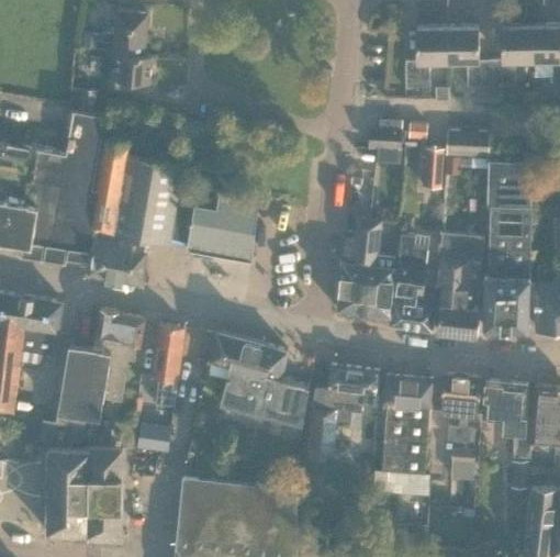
[(112,54),(116,54),(144,56),(147,14),(114,12),(113,33),(100,32),(99,43),(112,44),(112,54)]
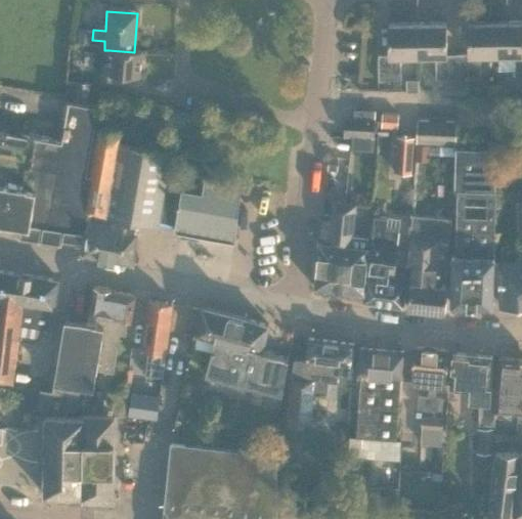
[(521,24),(495,25),(495,56),(514,56),(514,79),(521,79),(521,24)]
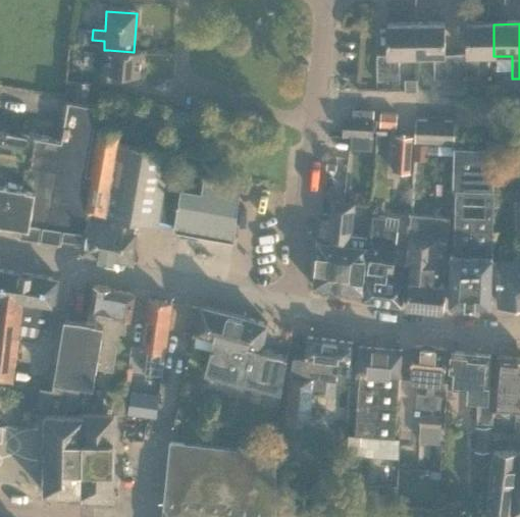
[(465,56),(454,56),(455,80),(476,80),(475,57),(494,56),(494,24),(464,24),(465,56)]
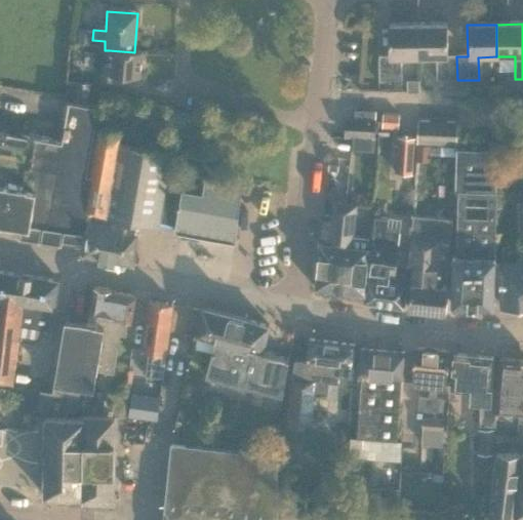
[(416,56),(415,26),(389,26),(389,57),(377,57),(377,81),(400,81),(400,56),(416,56)]
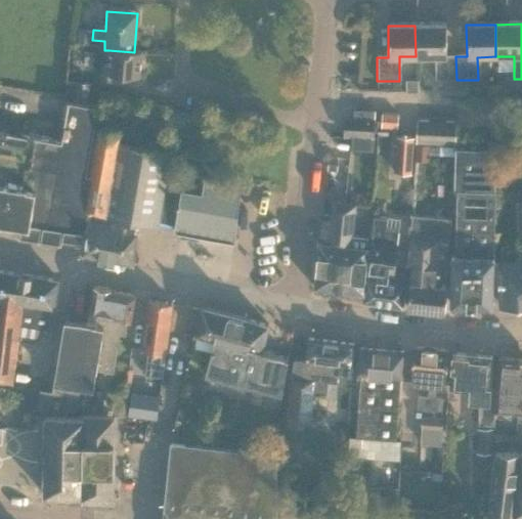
[(444,26),(415,26),(416,56),(434,56),(435,80),(457,80),(455,56),(445,56),(444,26)]
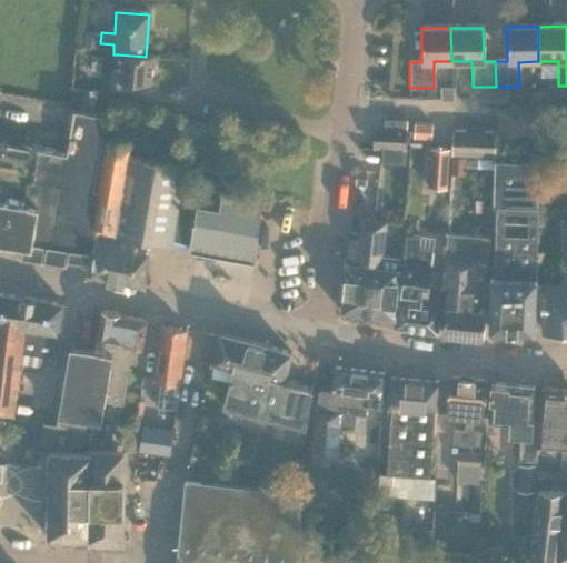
[(97,49),(97,39),(83,38),(82,48),(97,49)]
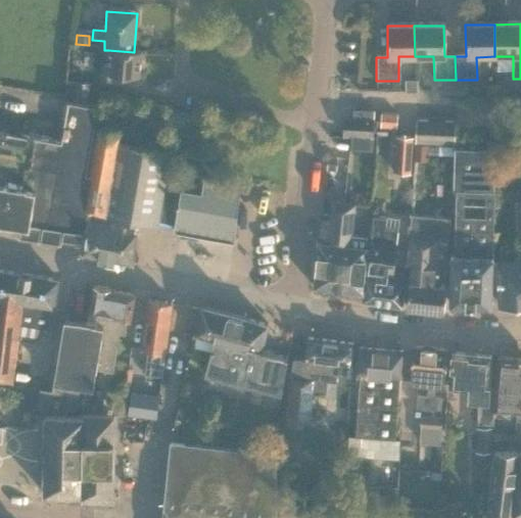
[(141,53),(134,52),(108,50),(107,65),(102,64),(102,76),(107,76),(106,84),(123,85),(124,77),(139,78),(141,53)]
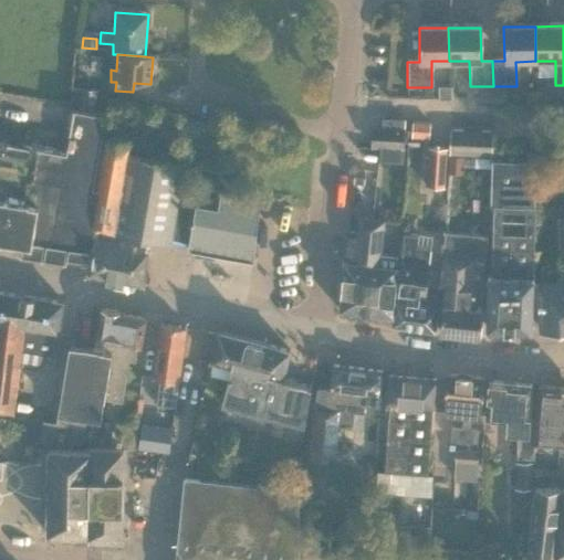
[(77,111),(110,114),(111,104),(94,103),(95,93),(80,91),(77,111)]
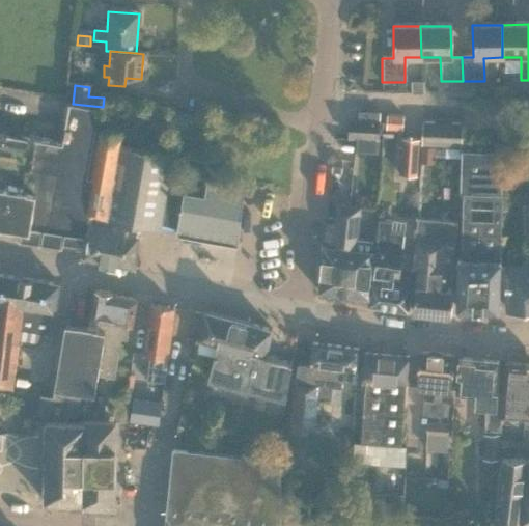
[(504,106),(490,105),(490,104),(464,104),(463,127),(489,128),(489,127),(504,127),(504,106)]
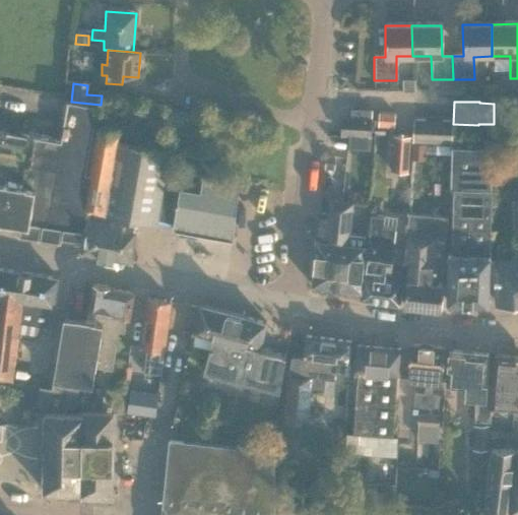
[(0,221),(17,226),(15,238),(59,245),(60,238),(79,241),(78,243),(81,243),(83,229),(86,229),(88,215),(89,211),(83,210),(85,200),(83,200),(87,177),(84,176),(95,108),(66,103),(59,142),(0,132),(0,221)]
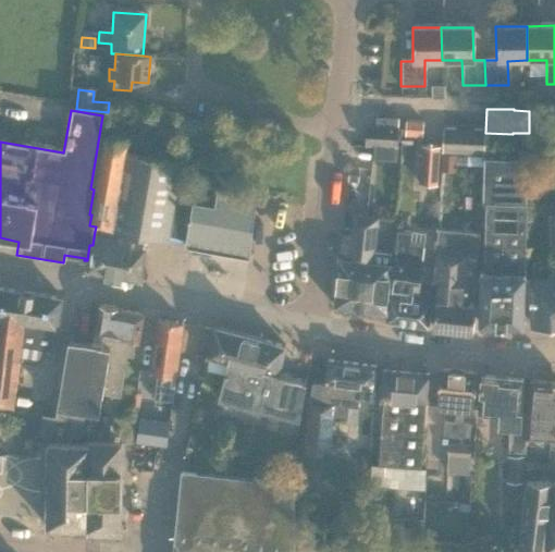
[(364,148),(377,148),(377,164),(389,164),(390,149),(396,149),(397,120),(374,119),(374,127),(365,127),(364,148)]
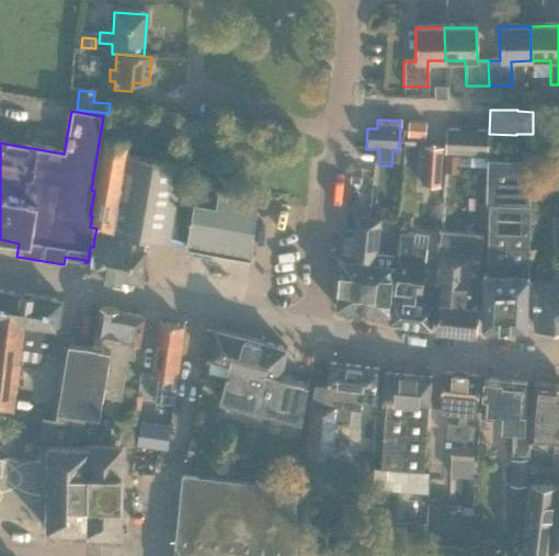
[(445,156),(487,158),(488,133),(446,131),(445,156)]
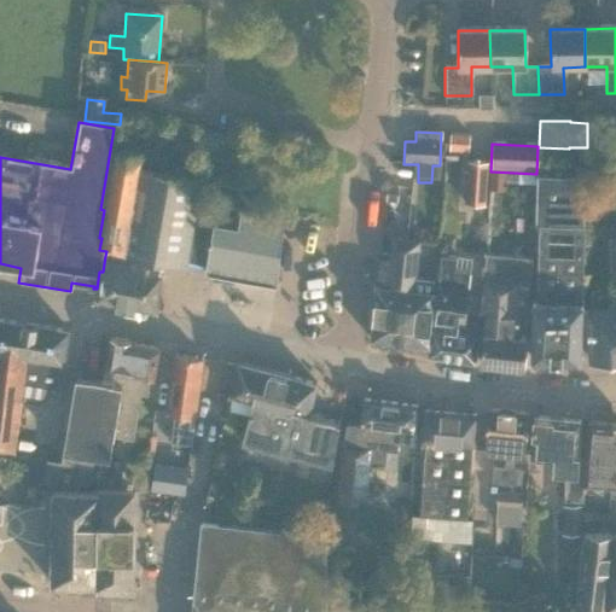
[(115,151),(104,210),(99,238),(102,238),(99,250),(106,251),(105,256),(163,267),(186,270),(186,264),(207,268),(205,274),(275,286),(284,226),(239,217),(237,233),(193,226),(201,182),(166,176),(169,155),(143,150),(141,156),(115,151)]
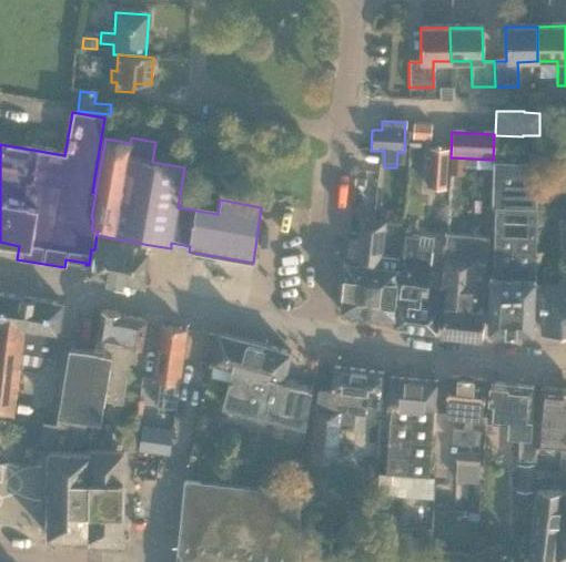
[(428,151),(426,190),(445,191),(446,151),(428,151)]
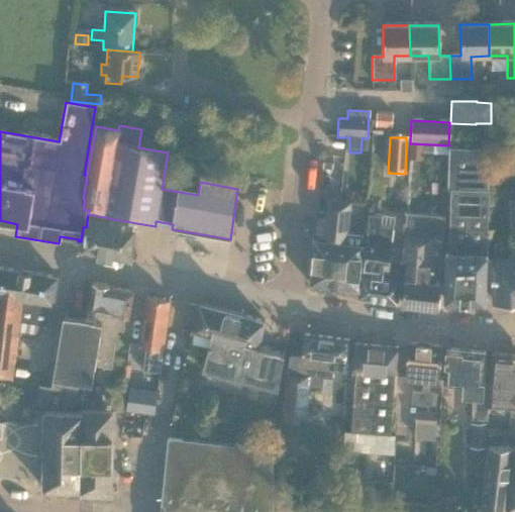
[(421,162),(421,146),(409,145),(408,161),(421,162)]
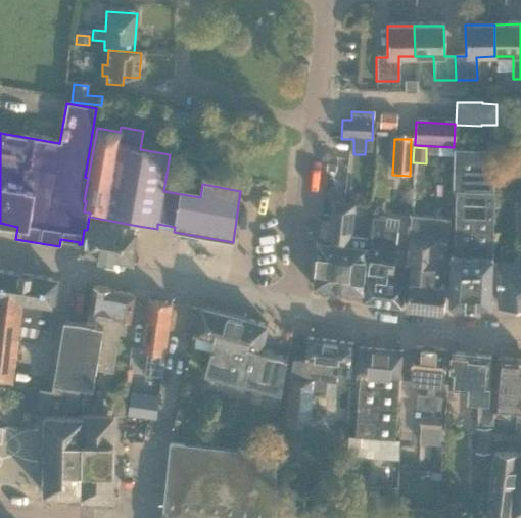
[(520,148),(505,148),(504,162),(520,162),(520,148)]
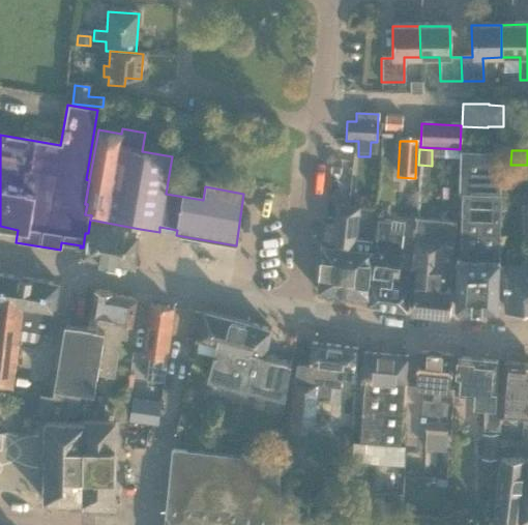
[(458,195),(461,195),(461,260),(458,260),(456,310),(498,311),(499,263),(497,262),(500,196),(502,154),(461,152),(461,153),(459,153),(458,195)]
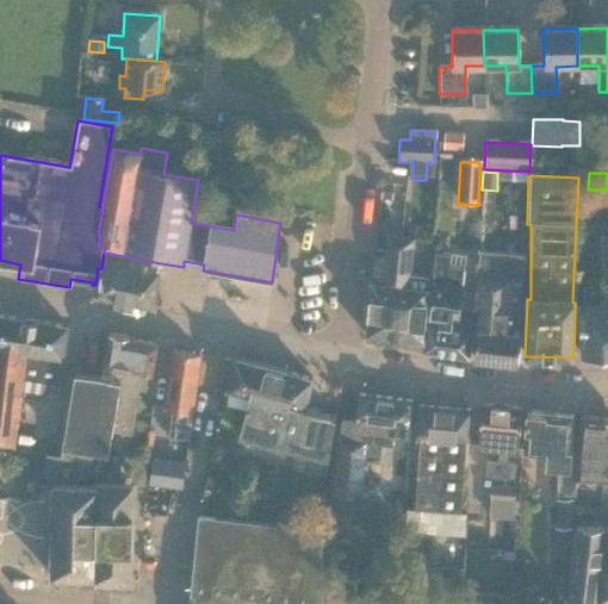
[(577,305),(578,316),(581,359),(607,356),(607,223),(602,224),(603,236),(601,237),(606,304),(577,305)]
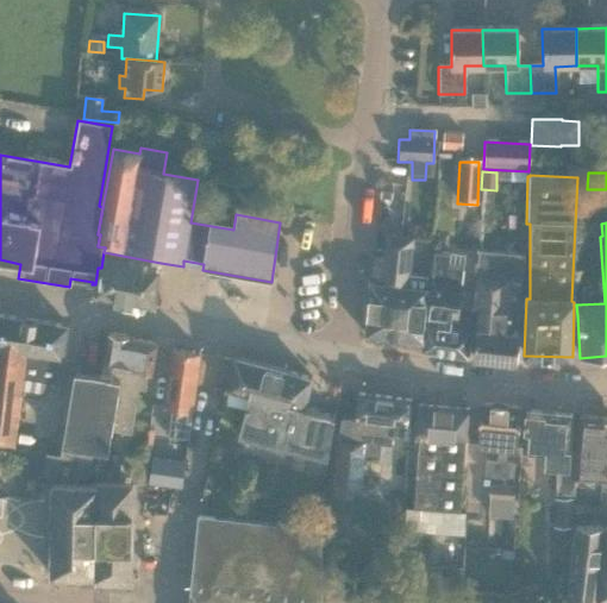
[(365,337),(389,339),(400,238),(387,237),(382,280),(375,280),(374,284),(370,284),(365,337)]
